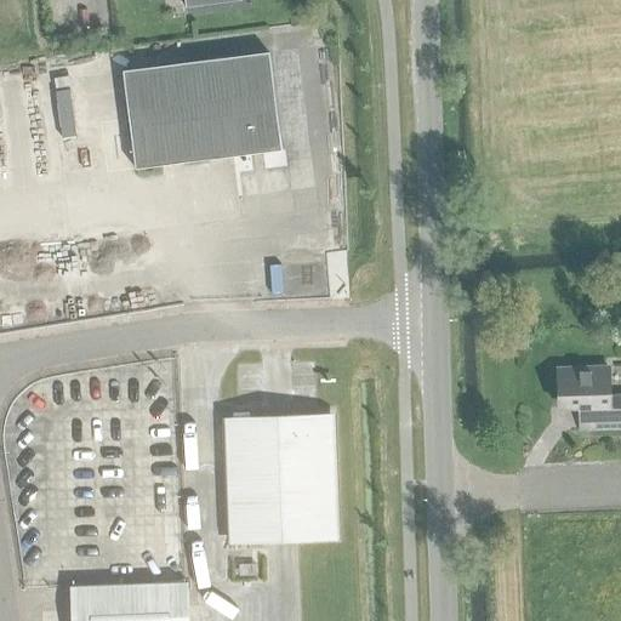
[(123,72),(135,169),(280,151),(268,53),(123,72)]
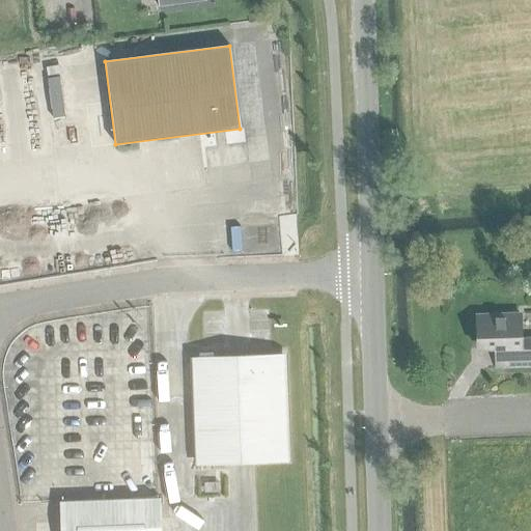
[(479,315),(480,348),(504,347),(505,366),(530,365),(530,339),(520,340),(519,314),(479,315)]
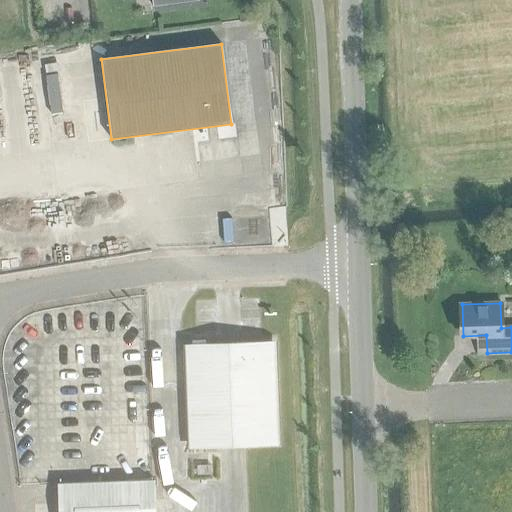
[(271,343),(217,345),(187,346),(190,446),(275,443),(271,343)]
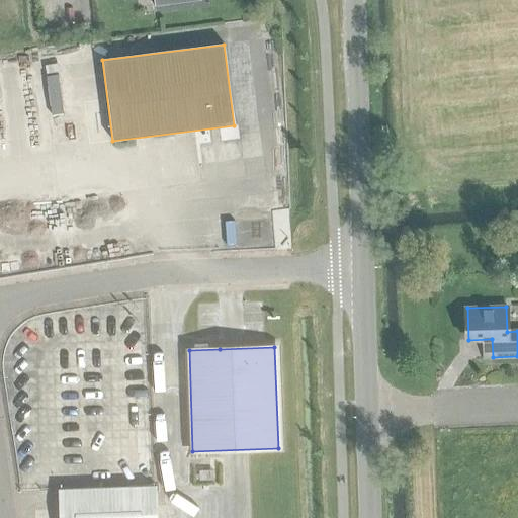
[(198,482),(213,481),(213,471),(198,472),(198,482)]
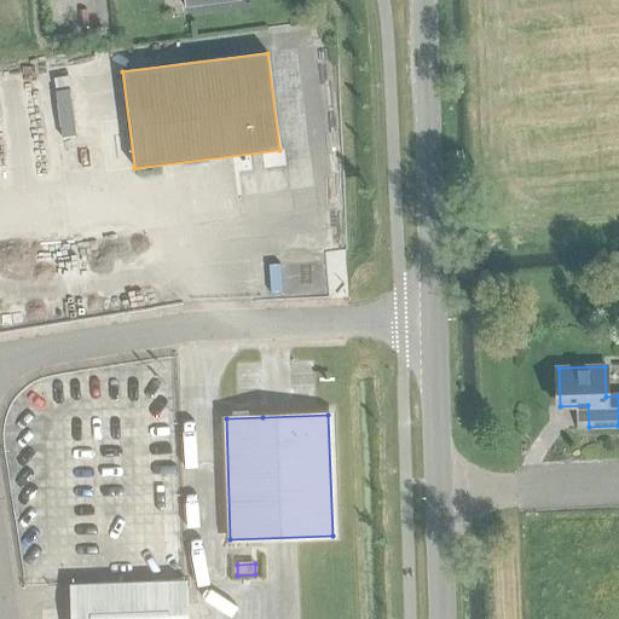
[(187,618),(186,580),(69,584),(70,618),(187,618)]
